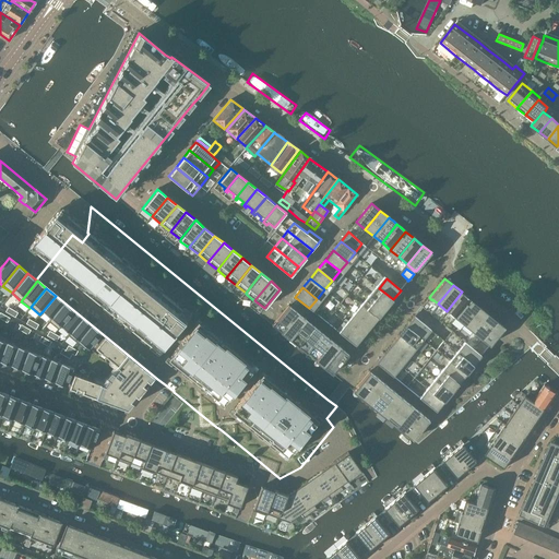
[(385,309),(393,299),(379,288),(371,297),(385,309)]
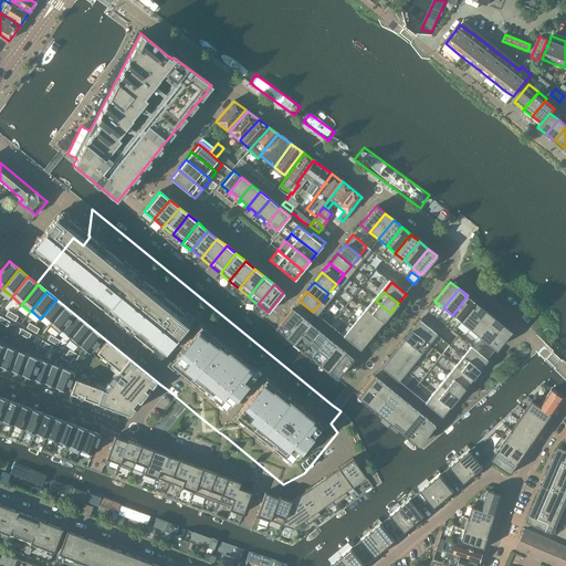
[(468,295),(452,315),(461,322),(477,303),(468,295)]
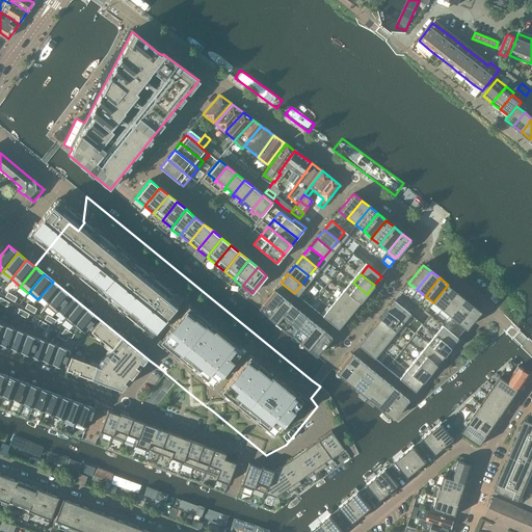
[(49,302),(60,288),(53,282),(41,296),(48,302),(49,302)]
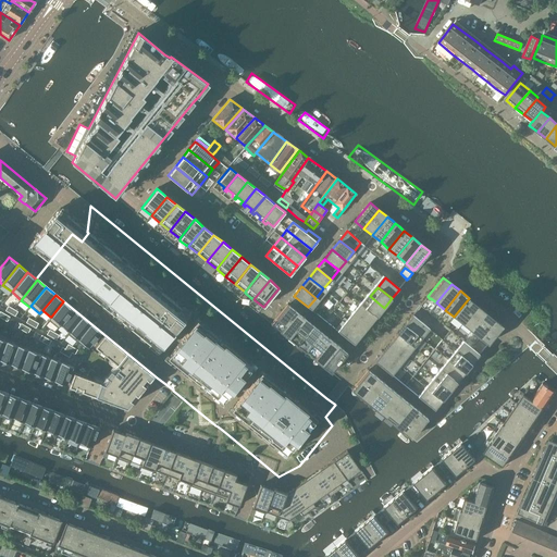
[(384,308),(370,296),(362,306),(376,317),(384,308)]
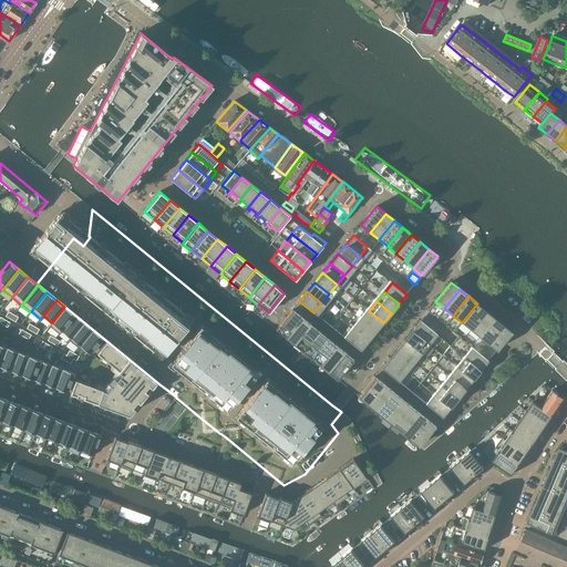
[(477,303),(462,322),(470,329),(485,310),(477,303)]
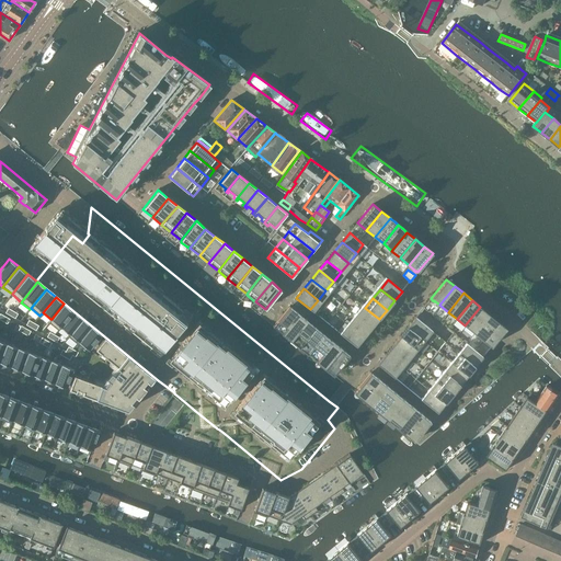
[(59,331),(61,328),(75,312),(64,304),(52,319),(48,322),(59,331)]
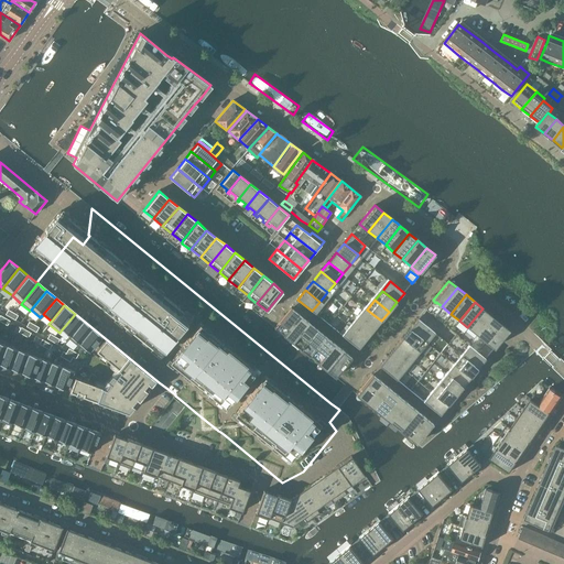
[(291,308),(277,325),(274,328),(283,336),(300,315),(291,308)]
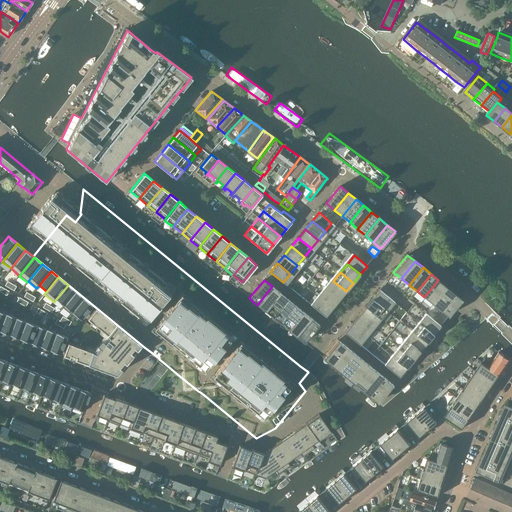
[(438,280),(424,297),(432,304),(446,287),(438,280)]
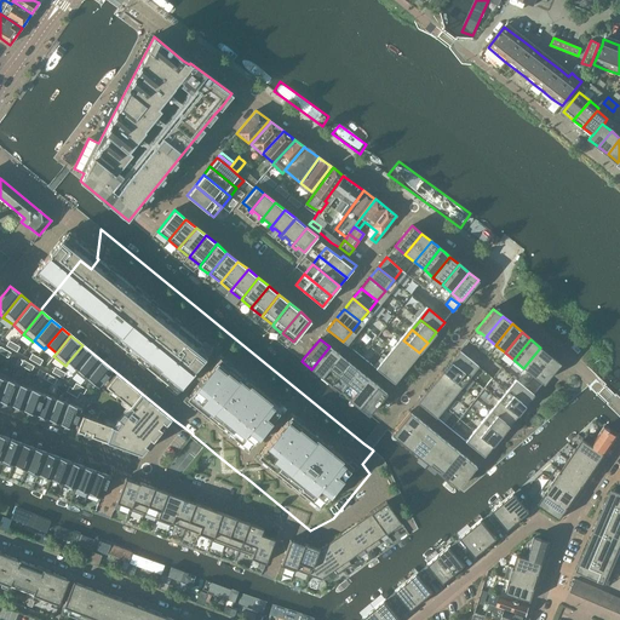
[(411,363),(419,352),(403,340),(395,350),(411,363)]
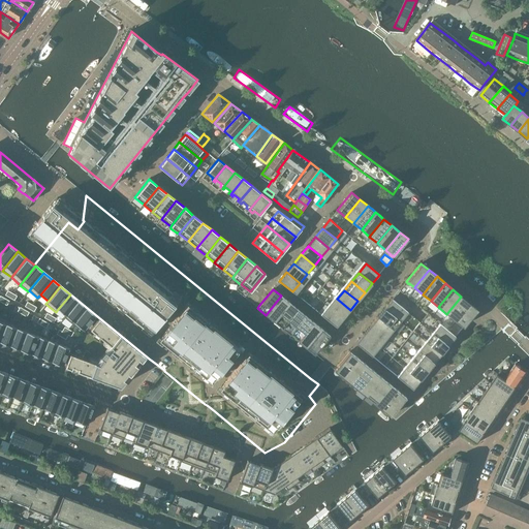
[(66,316),(79,301),(70,294),(58,309),(66,316)]
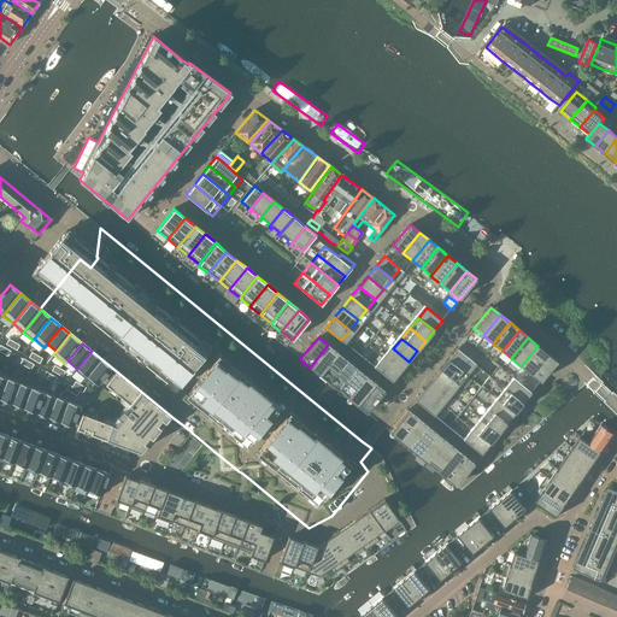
[(338,353),(328,345),(310,368),(319,375),(338,353)]
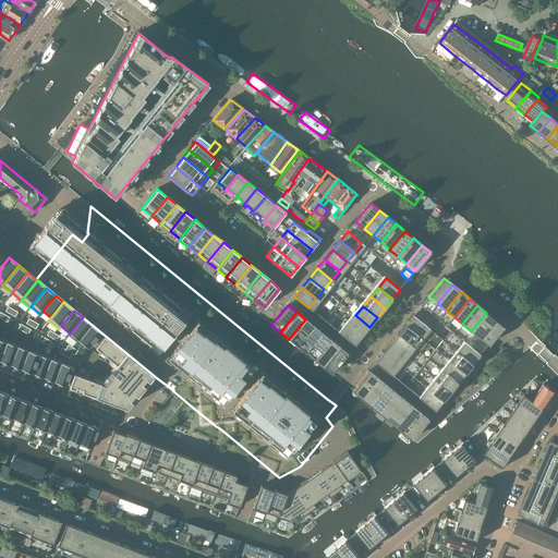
[(486,313),(471,331),(480,338),(495,319),(486,313)]
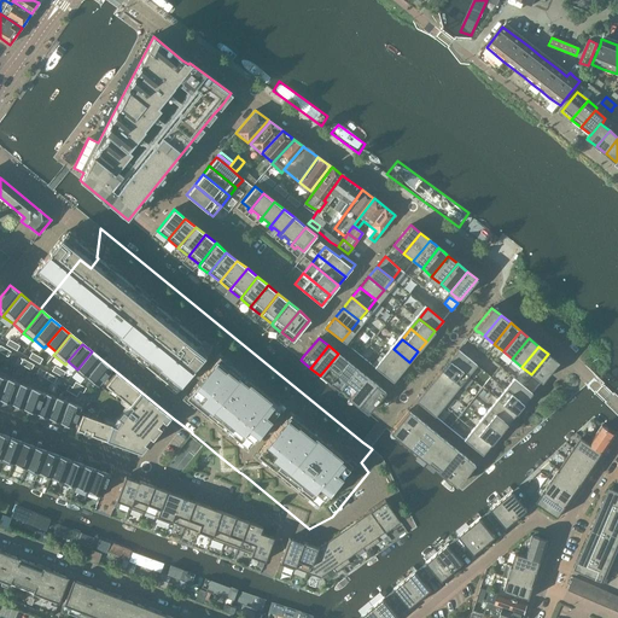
[(401,372),(409,362),(394,349),(385,360),(401,372)]
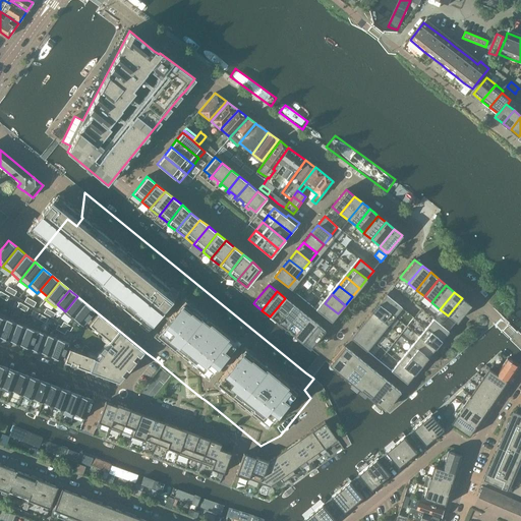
[(386,294),(379,303),(392,313),(399,305),(386,294)]
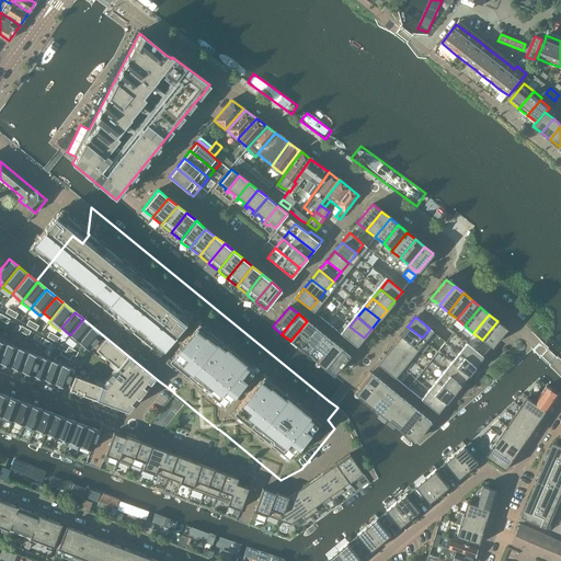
[(77,344),(92,327),(83,319),(70,335),(68,336),(77,344)]
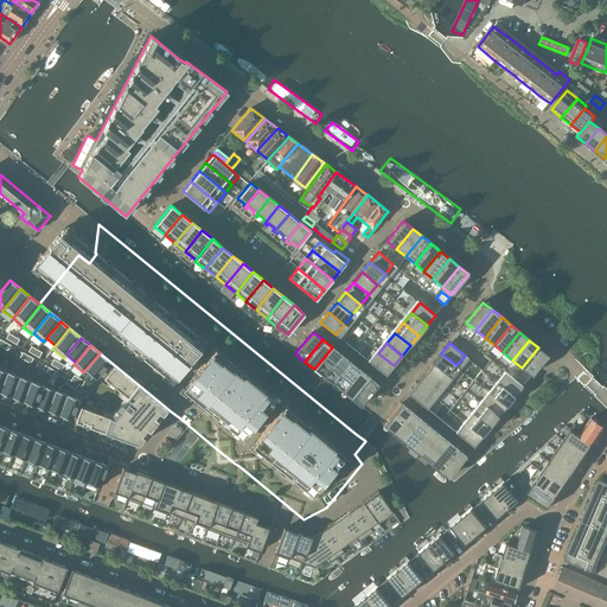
[(342,355),(332,347),(314,369),(324,376),(342,355)]
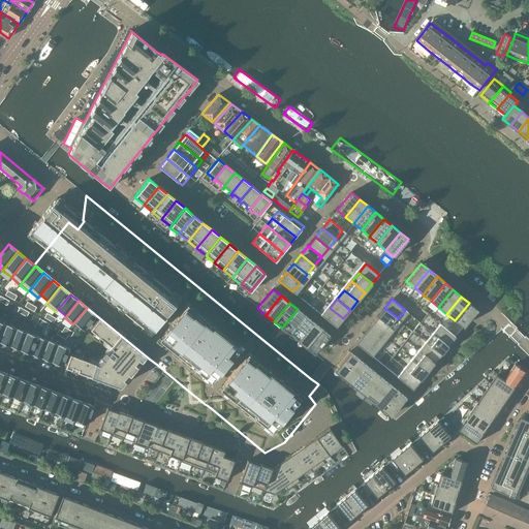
[(469,303),(455,320),(463,327),(477,309),(469,303)]
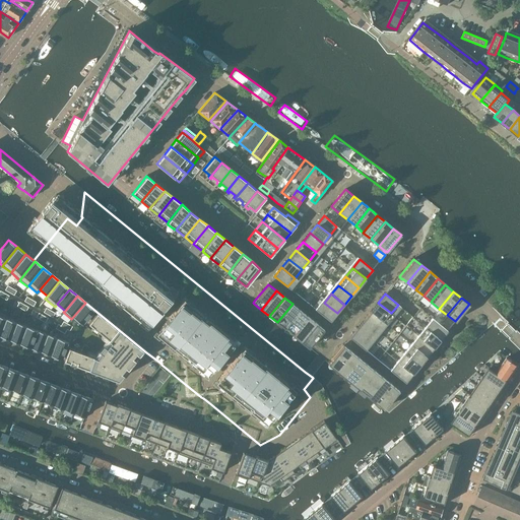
[(81,326),(94,310),(85,303),(71,319),(81,326)]
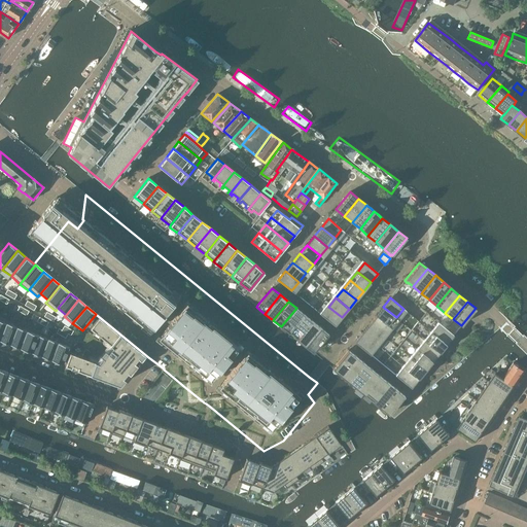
[(321,315),(335,325),(342,317),(328,307),(321,315)]
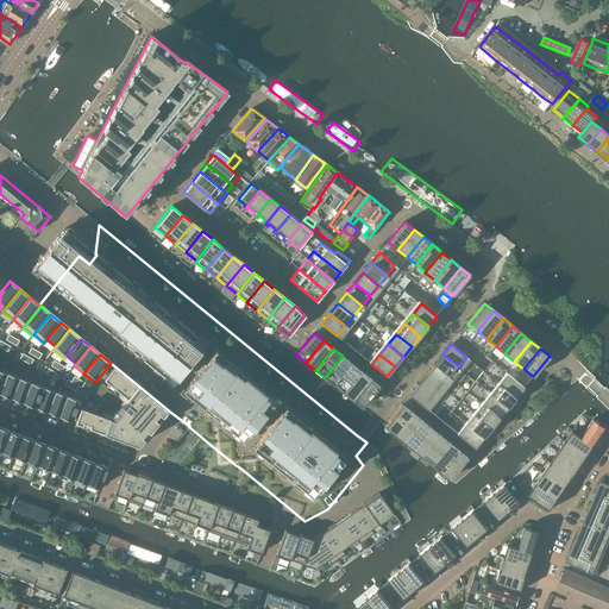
[(443,355),(434,364),(450,377),(458,366),(443,355)]
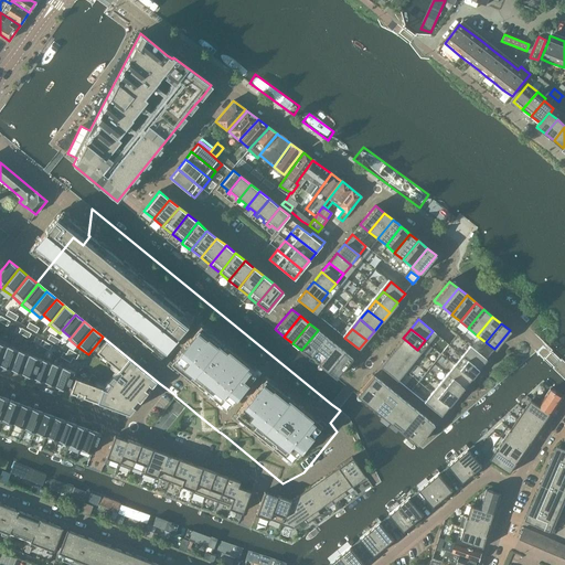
[(327,337),(321,333),(318,330),(301,350),(309,358),(327,337)]
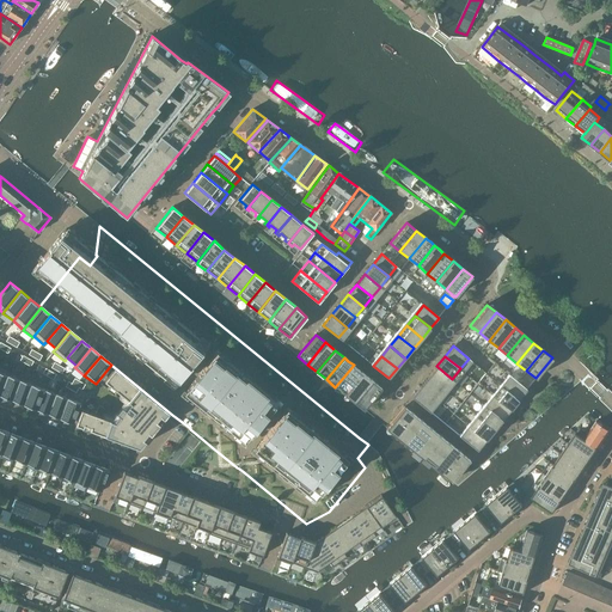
[(362,372),(354,365),(335,387),(344,395),(362,372)]
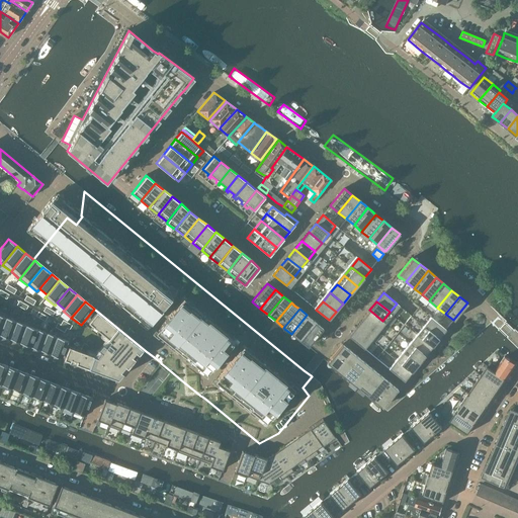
[(369,310),(362,319),(375,329),(382,321),(369,310)]
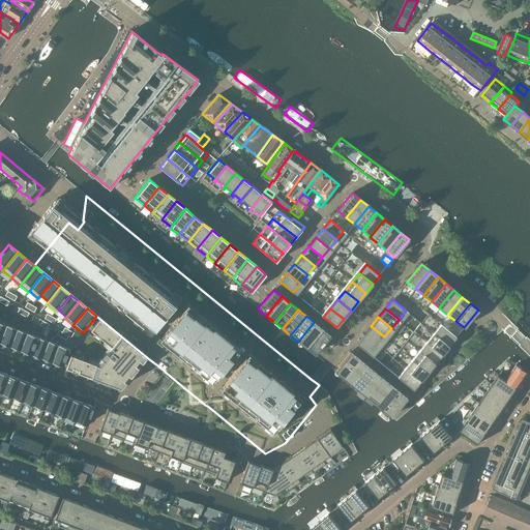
[(120,388),(146,356),(99,318),(90,329),(111,346),(108,349),(104,353),(100,357),(104,360),(99,365),(70,354),(65,367),(120,388)]
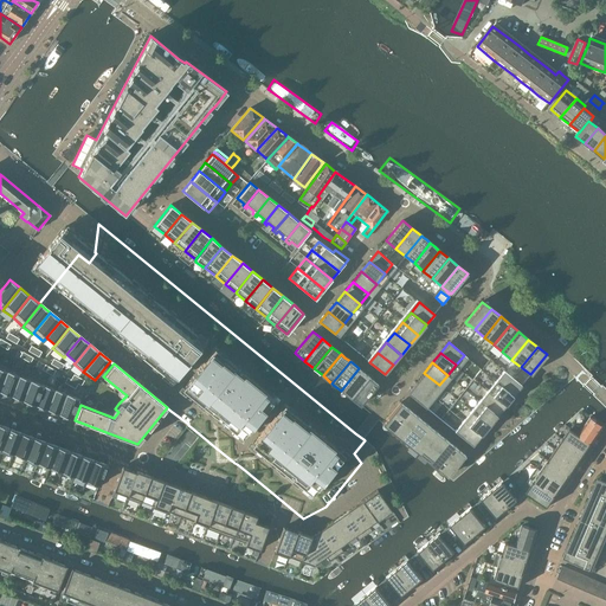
[(0,392),(12,397),(20,372),(8,367),(0,389),(0,392)]
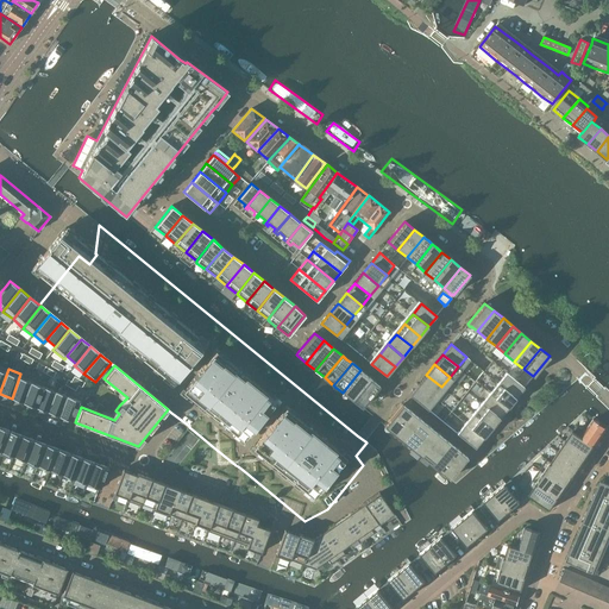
[(370,378),(360,370),(343,393),(352,400),(370,378)]
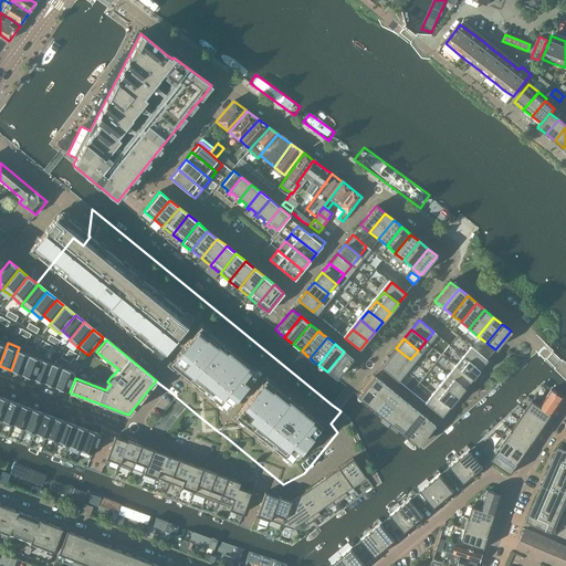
[(21,374),(30,352),(19,347),(11,370),(21,374)]
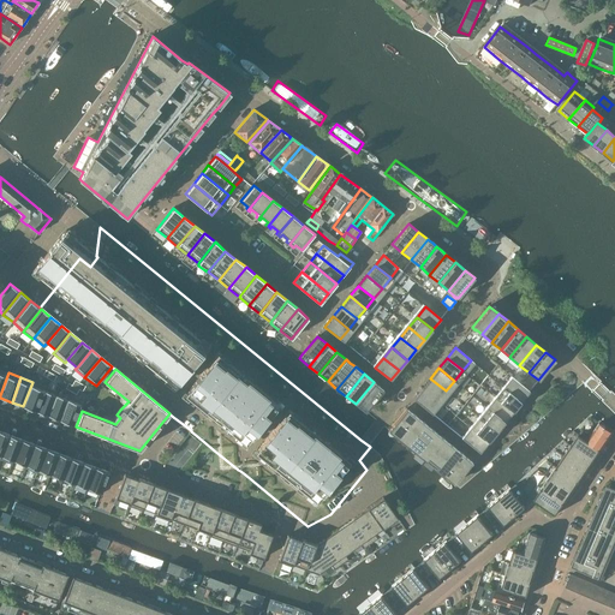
[(430,378),(422,388),(437,401),(446,390),(430,378)]
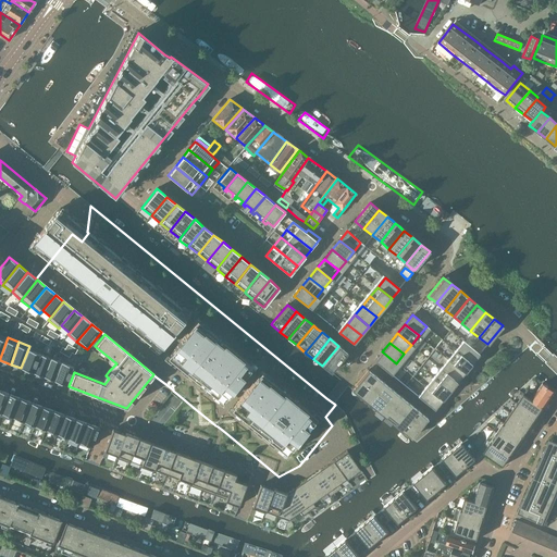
[(466,343),(458,353),(472,363),(480,355),(466,343)]
